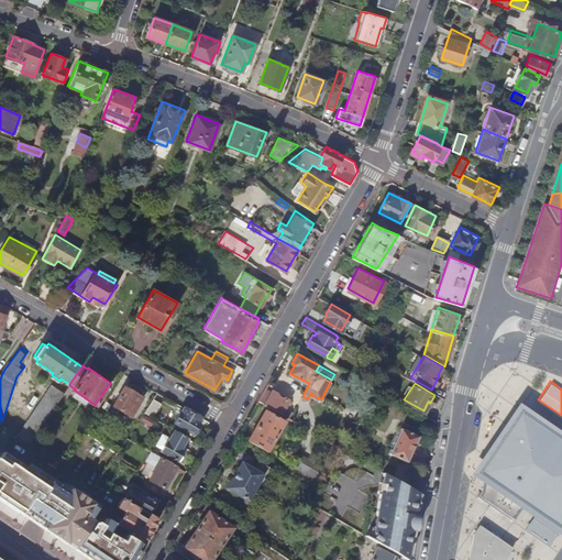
[(52,384),(17,437),(29,443),(64,392),(52,384)]
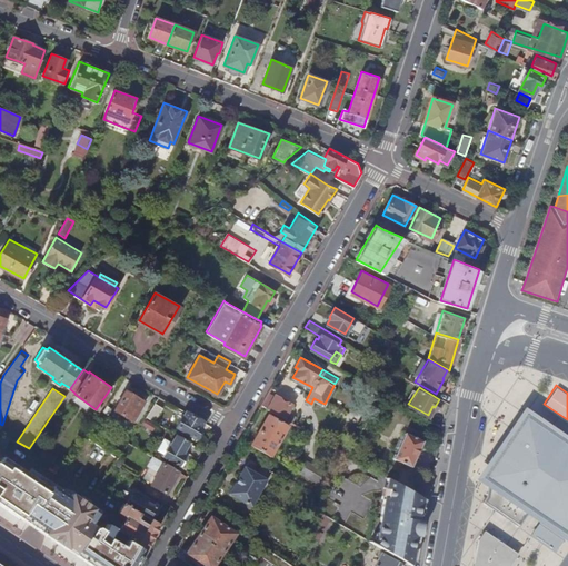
[(133,419),(145,400),(126,389),(116,409),(133,419)]
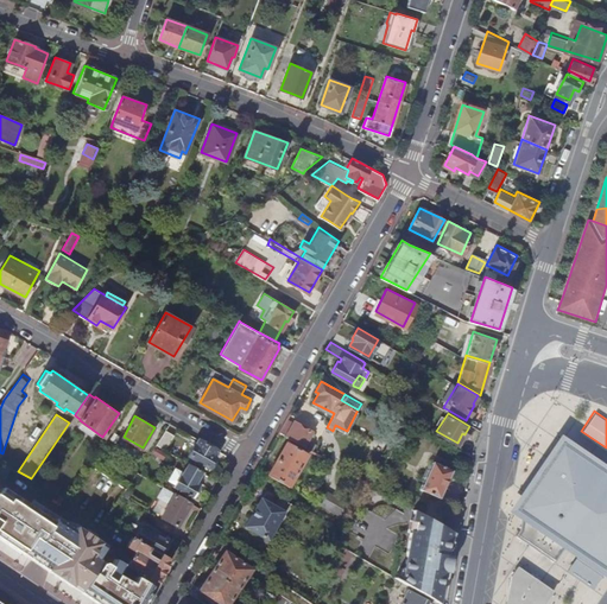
[(295,421),(286,436),(311,450),(315,443),(308,439),(311,431),(295,421)]
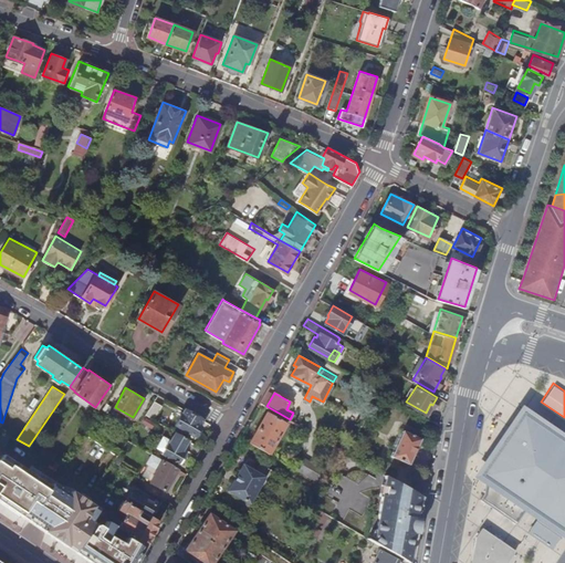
[(163,406),(154,400),(150,405),(146,413),(155,418),(163,406)]
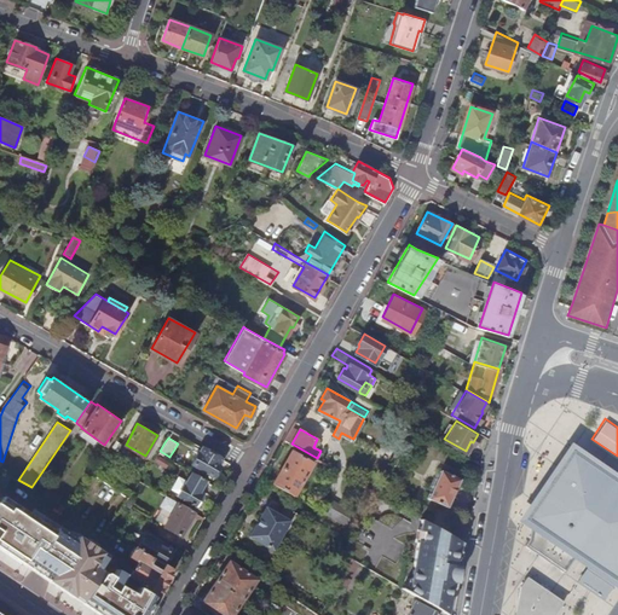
[(617,477),(611,473),(567,442),(558,456),(535,488),(531,493),(527,514),(573,545),(595,514),(600,506),(608,495),(614,486),(617,482),(617,477)]
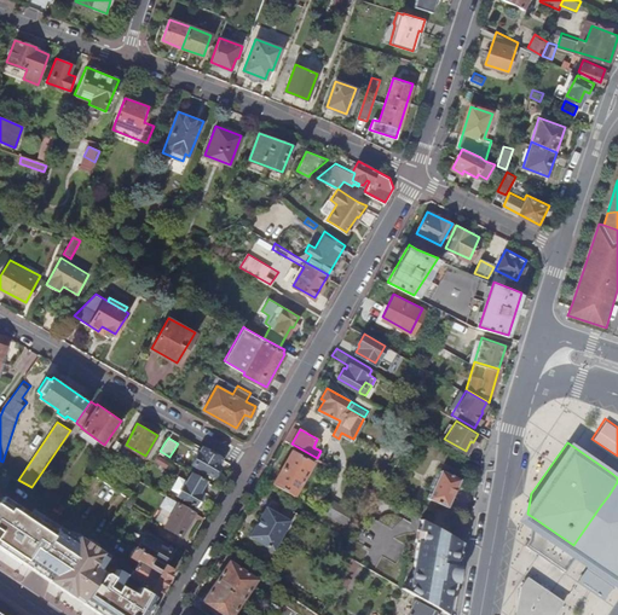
[(218,464),(221,457),(202,446),(192,463),(214,475),(220,465),(218,464)]
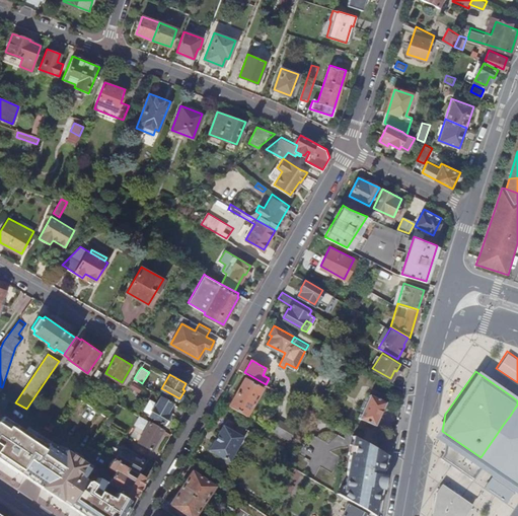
[(244,378),(229,404),(246,415),(262,388),(244,378)]
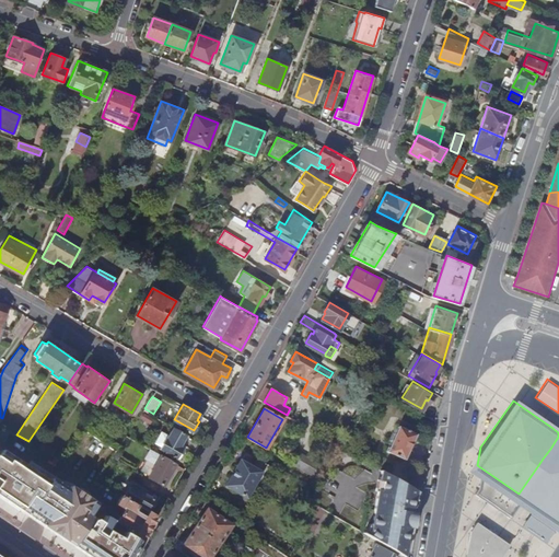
[(150,422),(153,417),(146,413),(142,417),(150,422)]
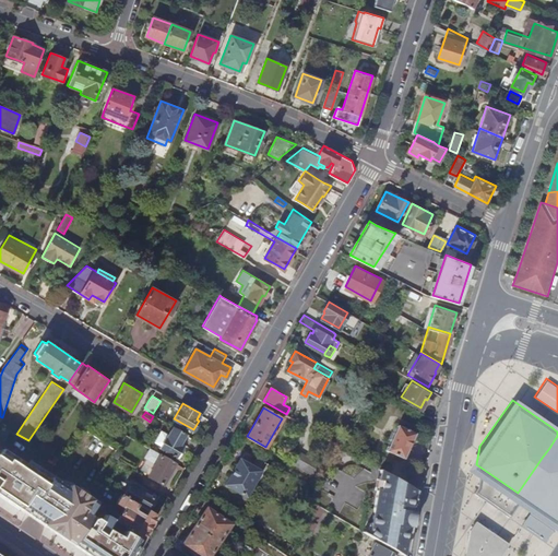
[(404,456),(415,430),(399,423),(387,448),(404,456)]
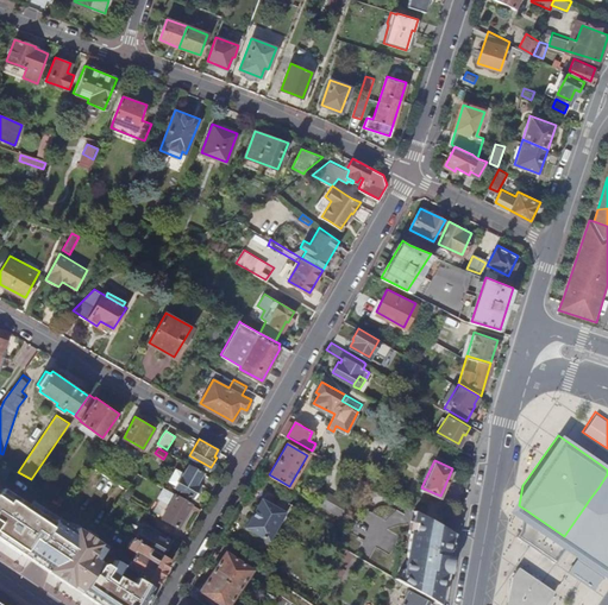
[(201,483),(206,474),(189,464),(182,477),(181,477),(175,487),(193,497),(199,487),(195,485),(198,481),(201,483)]
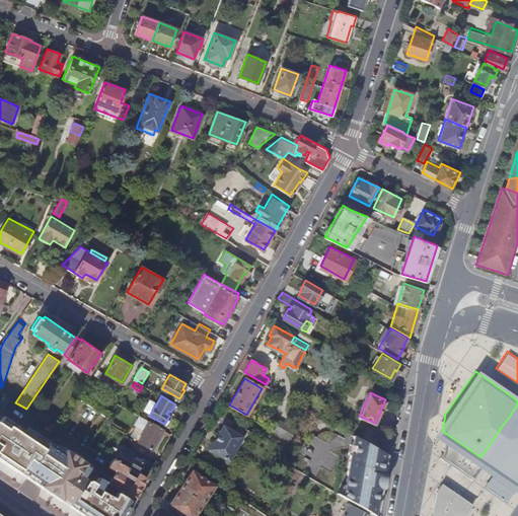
[(111,426),(124,406),(118,402),(108,416),(104,423),(111,426)]
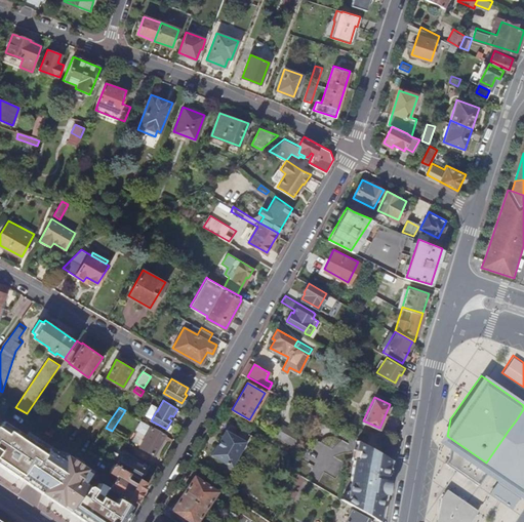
[(505,436),(486,463),(502,474),(523,488),(523,409),(521,412),(516,420),(509,430),(505,436)]
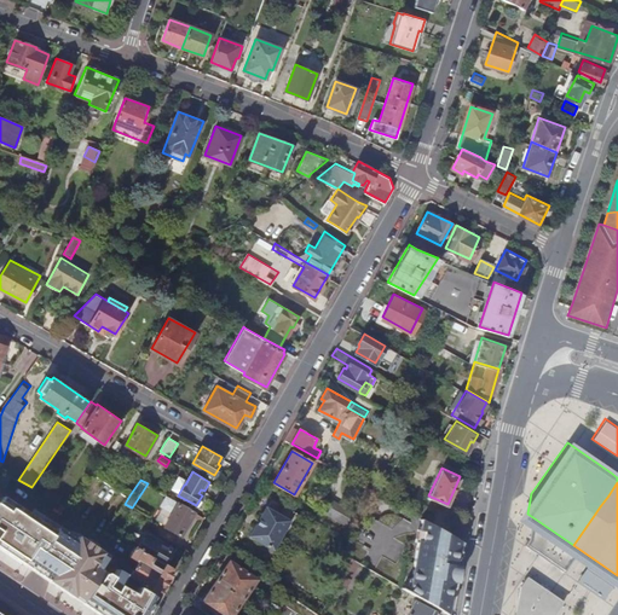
[(180,534),(194,510),(167,495),(161,505),(169,509),(168,512),(168,516),(169,517),(165,526),(180,534)]
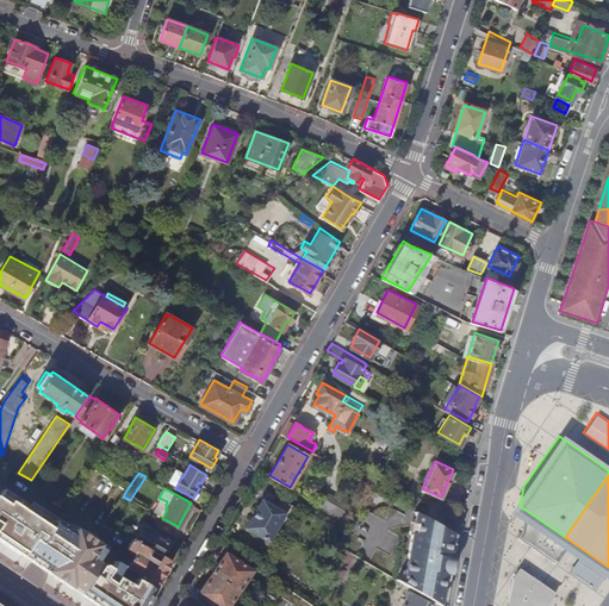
[(289,512),(292,505),(267,491),(247,528),(268,539),(280,520),(284,522),(286,516),(283,514),(286,510),(289,512)]
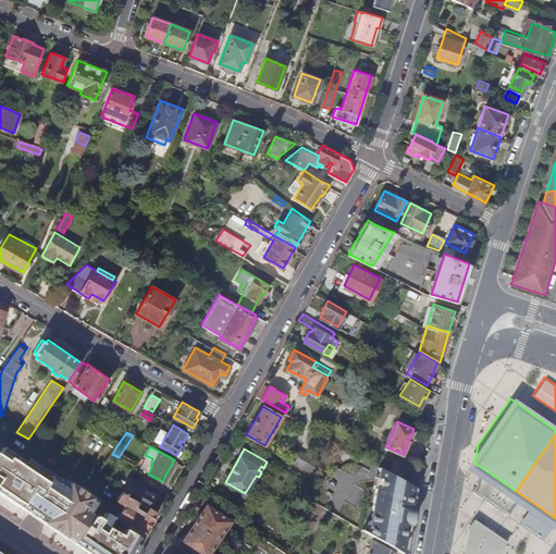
[(298,451),(292,462),(313,474),(319,463),(298,451)]
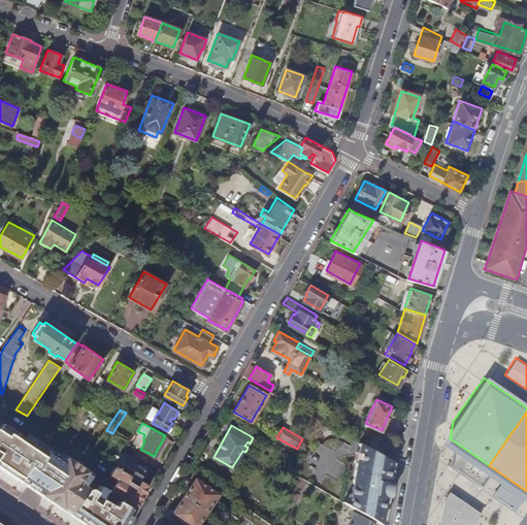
[(101,458),(117,435),(112,433),(106,430),(91,453),(100,458),(101,458)]
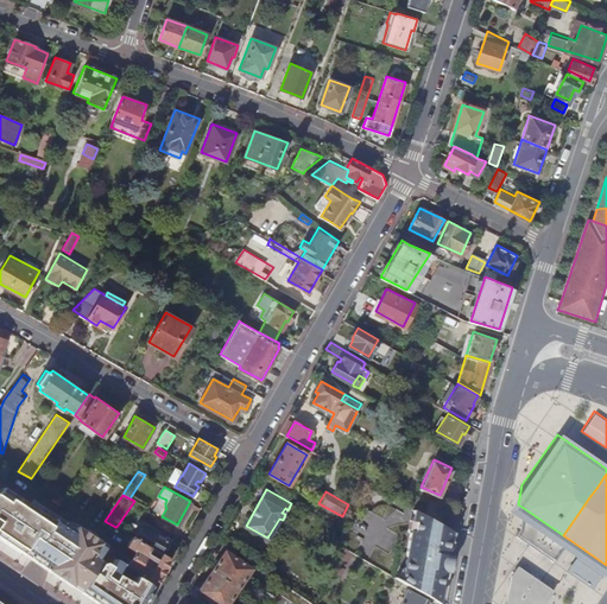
[(563,535),(518,504),(516,522),(511,528),(549,554),(563,535)]
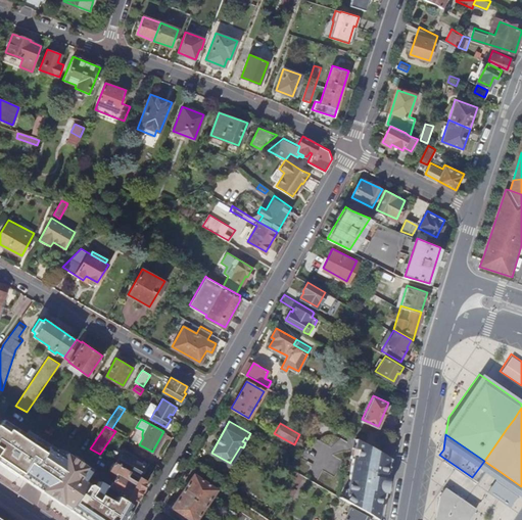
[(384,472),(384,470),(389,460),(390,457),(356,437),(354,439),(350,467),(351,467),(359,472),(375,481),(383,485),(385,474),(384,472)]
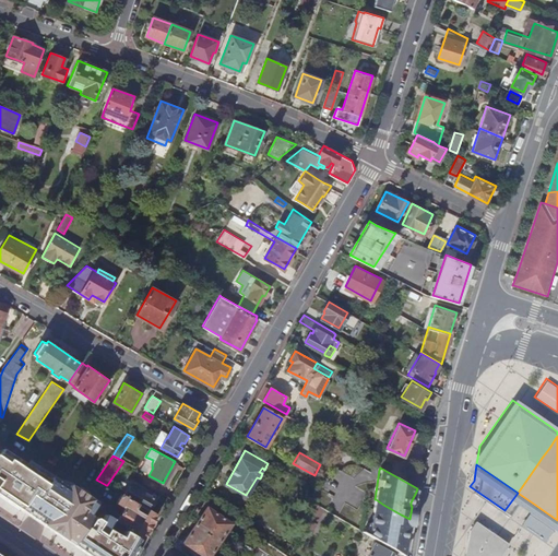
[(401,515),(383,505),(376,499),(371,525),(367,531),(404,553),(406,540),(405,539),(406,529),(408,528),(410,519),(401,515)]
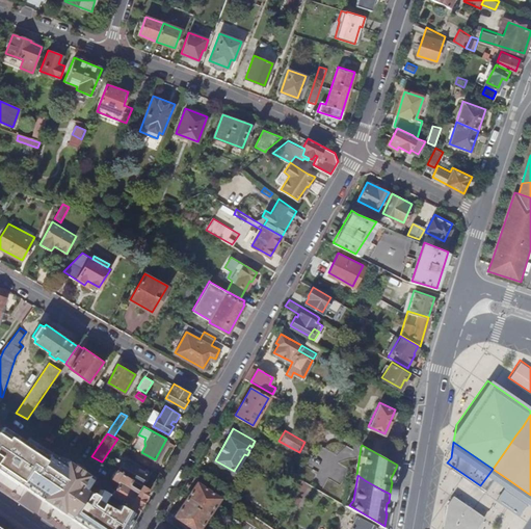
[(302,478),(294,492),(301,496),(309,482),(302,478)]
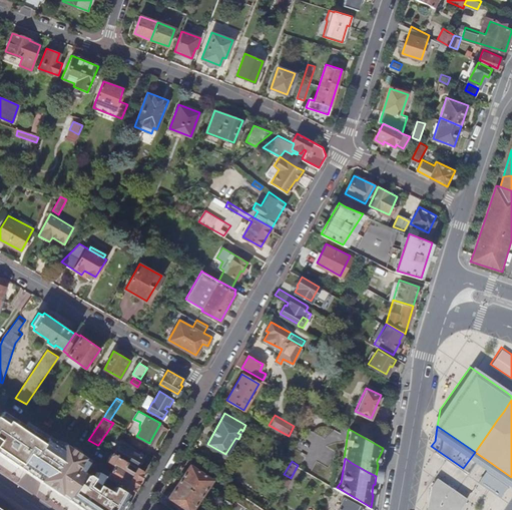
[(189,463),(178,479),(166,496),(185,509),(188,509),(211,478),(189,463)]
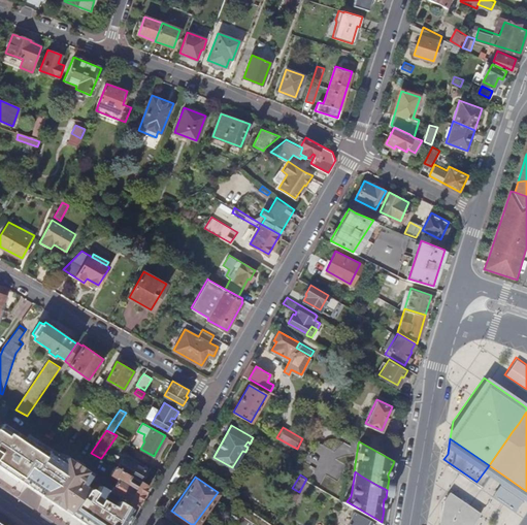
[(521,502),(526,494),(526,491),(505,477),(498,487),(494,493),(516,509),(521,502)]
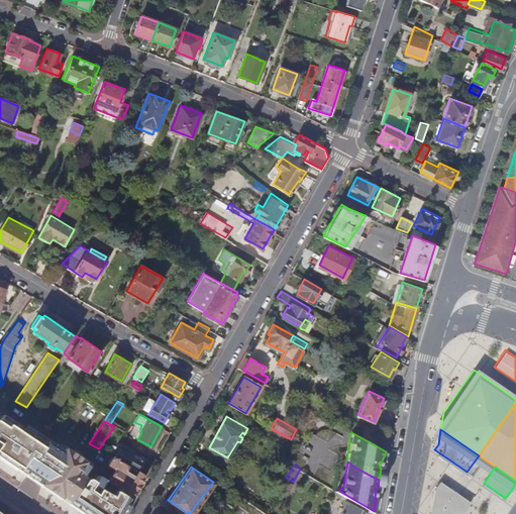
[(293,482),(286,478),(282,487),(288,491),(293,482)]
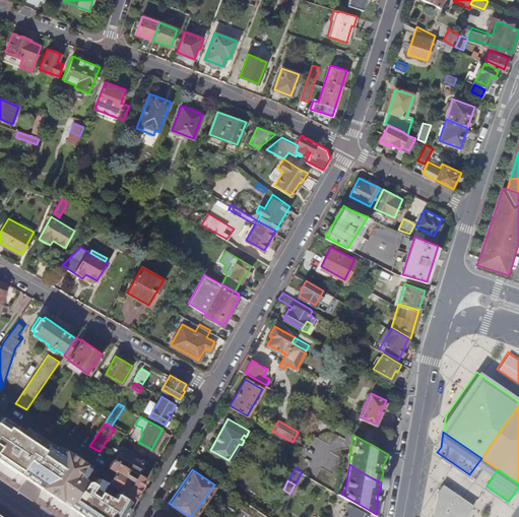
[(462,516),(472,504),(439,480),(434,488),(428,514),(432,516),(462,516)]
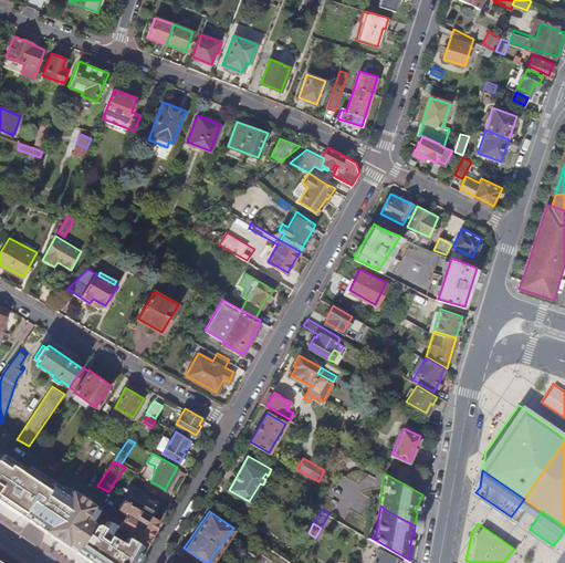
[(379,549),(370,562),(399,562),(401,561),(379,549)]
